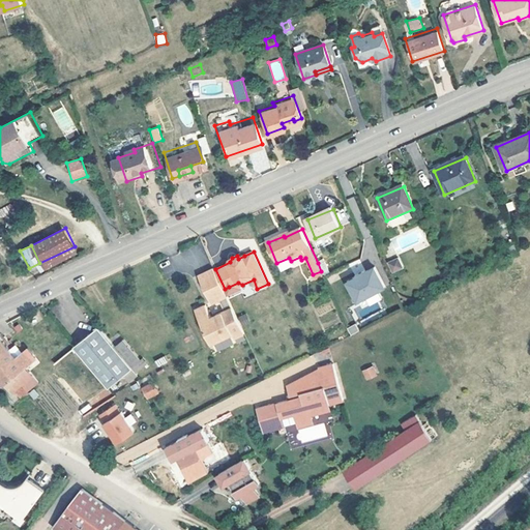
[(386,262),(391,273),(403,269),(398,257),(386,262)]
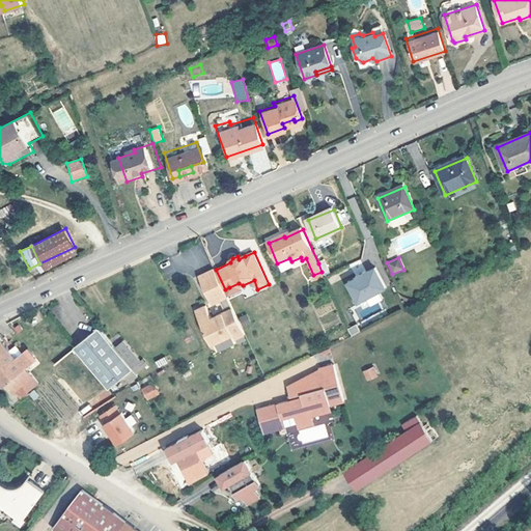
[(324,260),(318,263),(322,272),(325,278),(330,275),(324,260)]
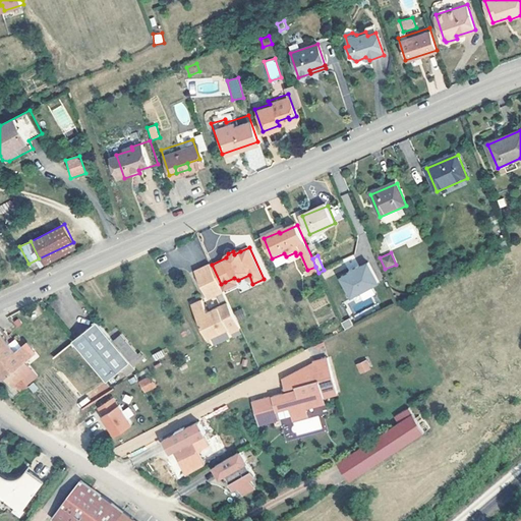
[(356,258),(345,263),(348,270),(358,266),(356,258)]
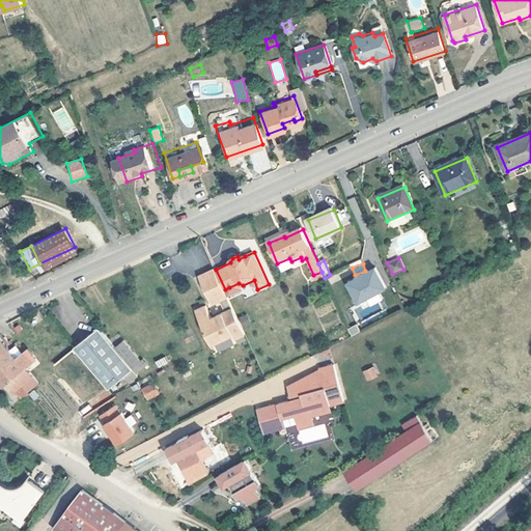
[(228,297),(225,289),(216,270),(216,269),(200,275),(210,298),(217,301),(220,300),(225,311),(212,317),(205,305),(196,309),(211,344),(242,329),(242,328),(228,297)]
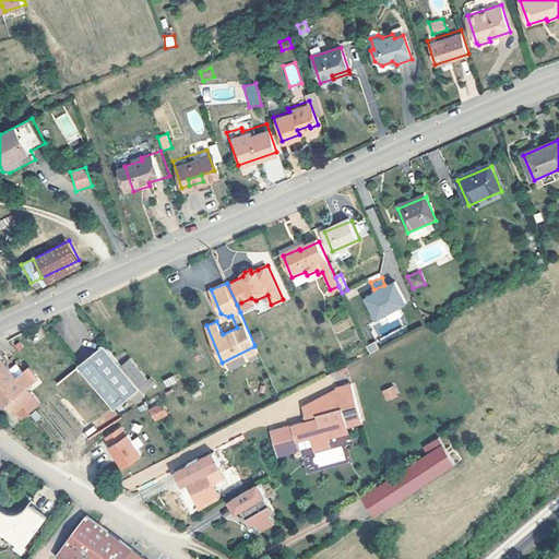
[(396,284),(387,288),(385,287),(375,293),(375,294),(366,298),(376,319),(406,306),(396,284)]
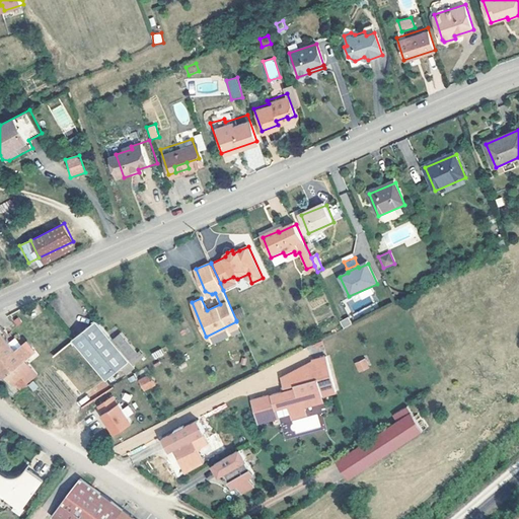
[(349,317),(340,320),(343,328),(352,324),(349,317)]
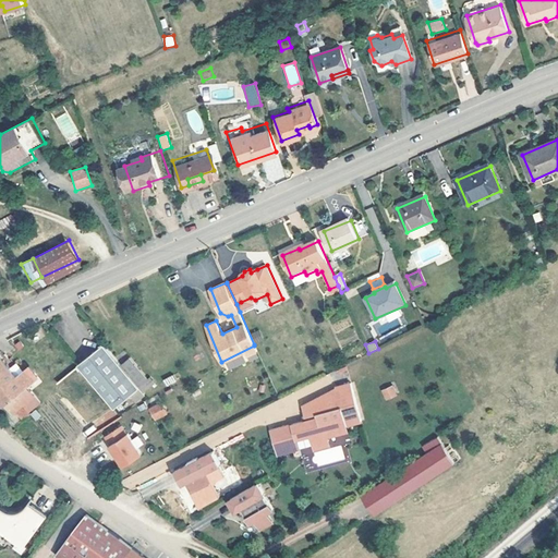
[(114,405),(136,387),(118,365),(102,346),(80,364),(114,405)]
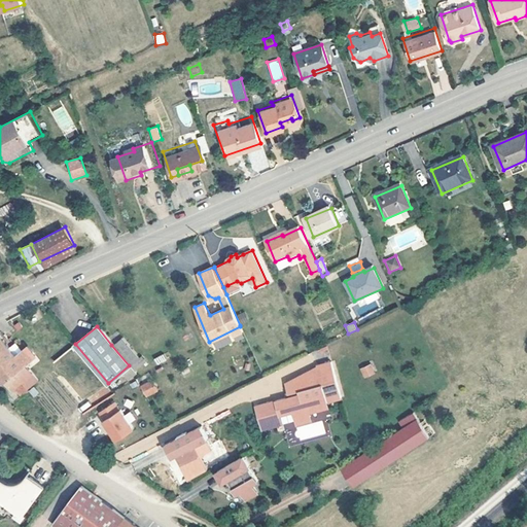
[(240,327),(231,331),(233,337),(242,332),(240,327)]
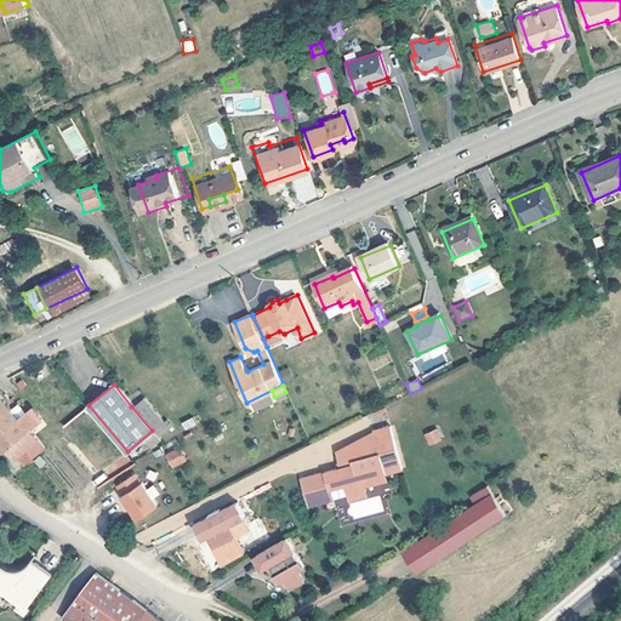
[(0,415),(29,450),(41,440),(30,427),(22,416),(21,417),(0,391),(0,415)]
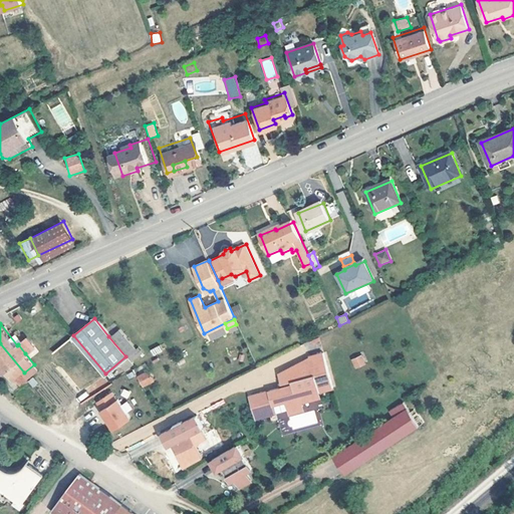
[(108,336),(125,356),(140,344),(123,324),(108,336)]
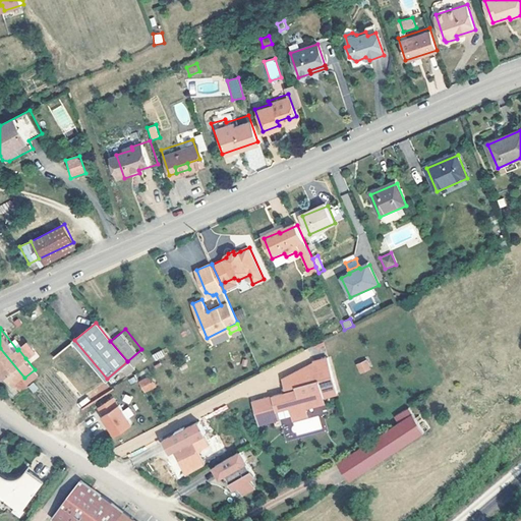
[(67,336),(57,345),(77,369),(89,361),(67,336)]
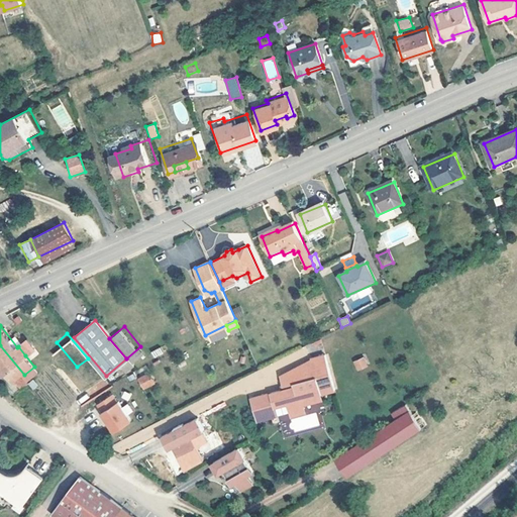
[(18,346),(25,355),(32,350),(25,340),(18,346)]
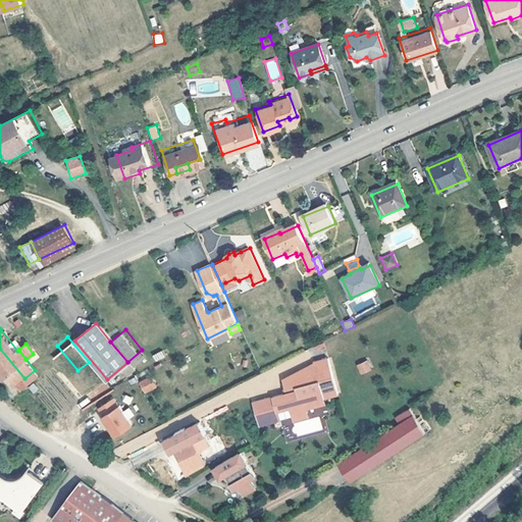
[(34,389),(24,378),(0,349),(0,369),(20,396),(23,393),(29,398),(36,392),(34,389)]
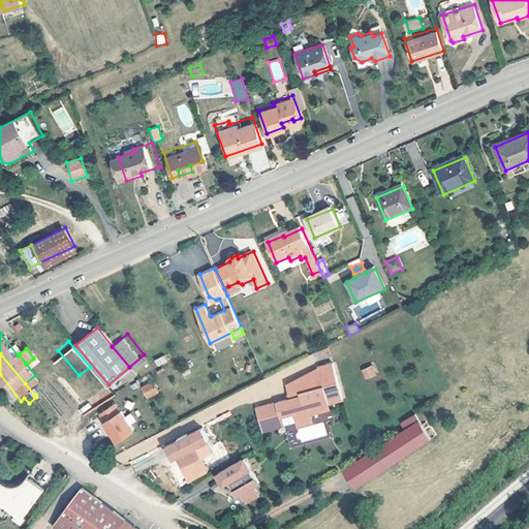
[(155,359),(156,366),(166,363),(164,356),(155,359)]
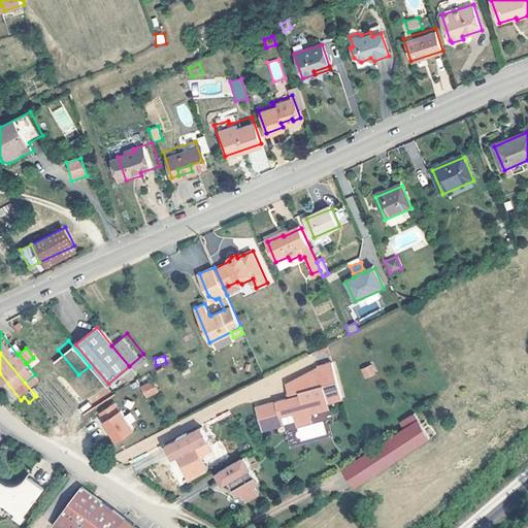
[(360,369),(365,380),(376,373),(371,363),(360,369)]
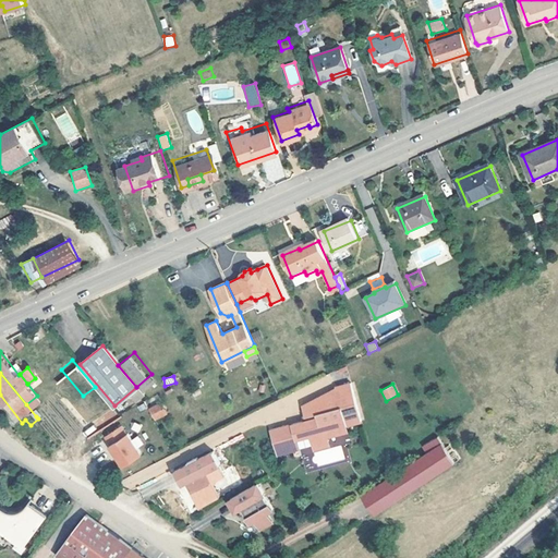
[(362,424),(350,386),(335,391),(336,392),(303,412),(308,426),(294,432),(299,446),(313,441),(322,455),(325,452),(324,451),(331,447),(329,441),(343,437),(341,432),(348,429),(362,424)]
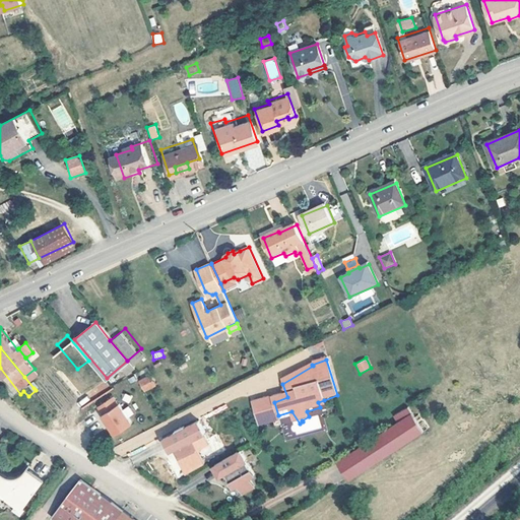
[(24,377),(34,388),(43,380),(35,369),(24,377)]
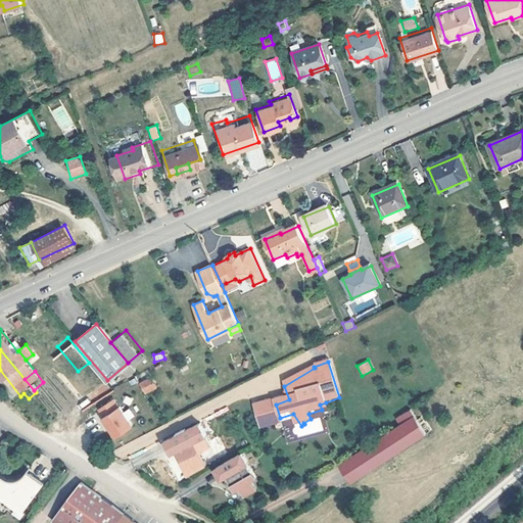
[(150,377),(138,384),(145,395),(157,388),(150,377)]
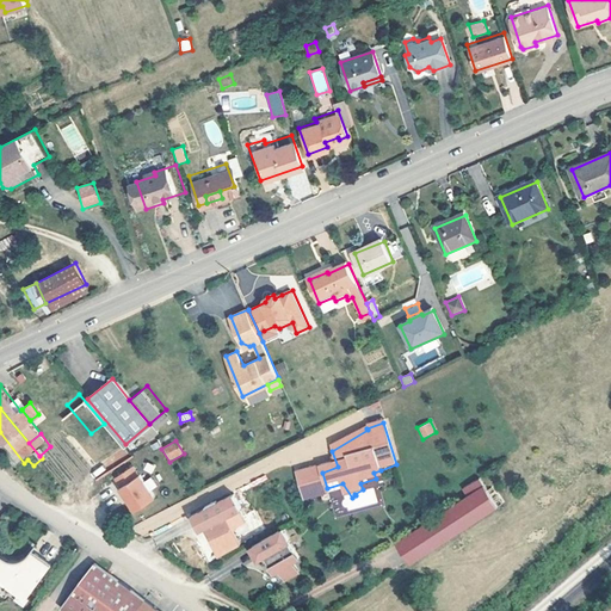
[(104,458),(112,476),(134,468),(125,450),(104,458)]
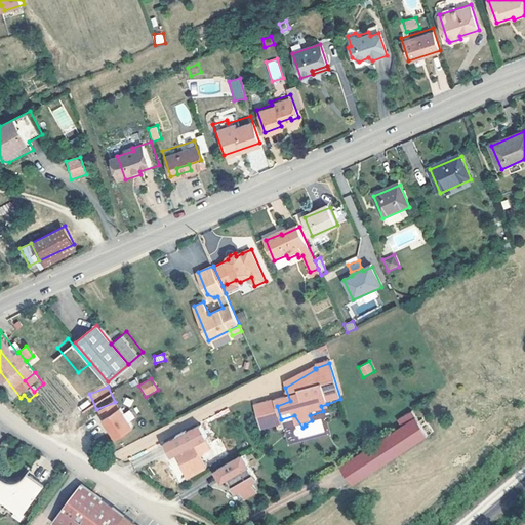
[(112,432),(110,433),(116,441),(132,429),(119,409),(118,410),(113,403),(97,412),(104,420),(103,421),(108,429),(109,428),(112,432)]
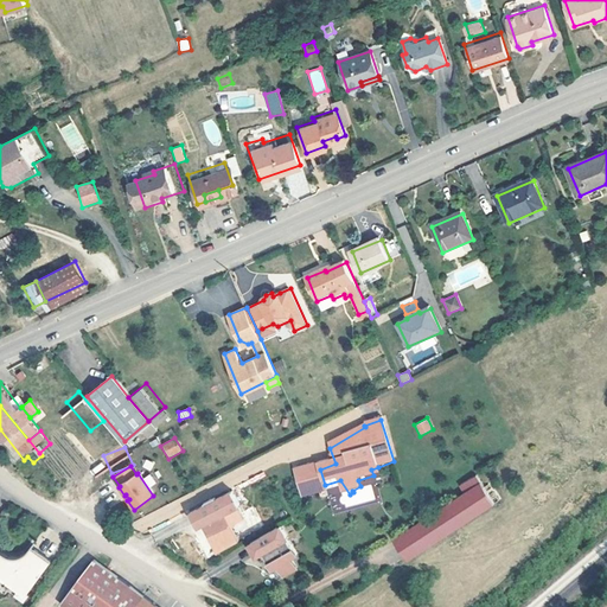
[(479,472),(462,484),(467,492),(396,536),(409,560),(498,500),(479,472)]
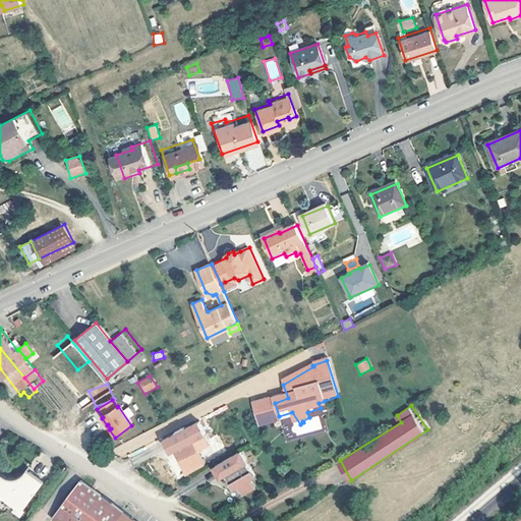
[(122,411),(128,418),(134,414),(128,407),(122,411)]
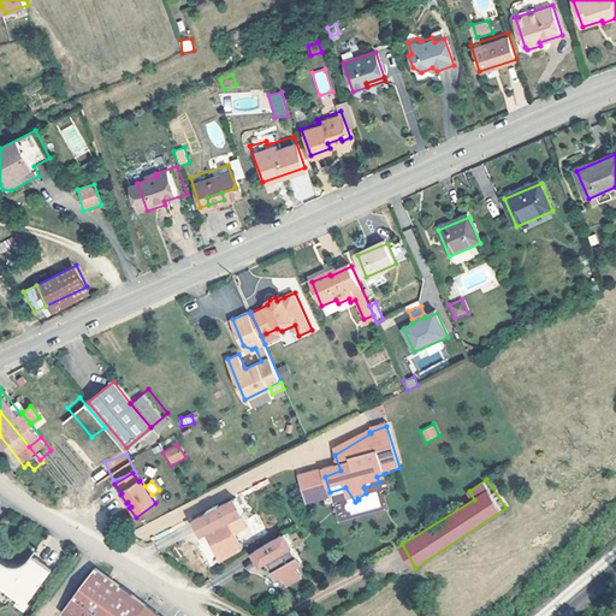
[(207,526),(209,529),(217,543),(238,529),(236,525),(248,517),(243,510),(246,509),(238,496),(196,519),(202,529),(207,526)]
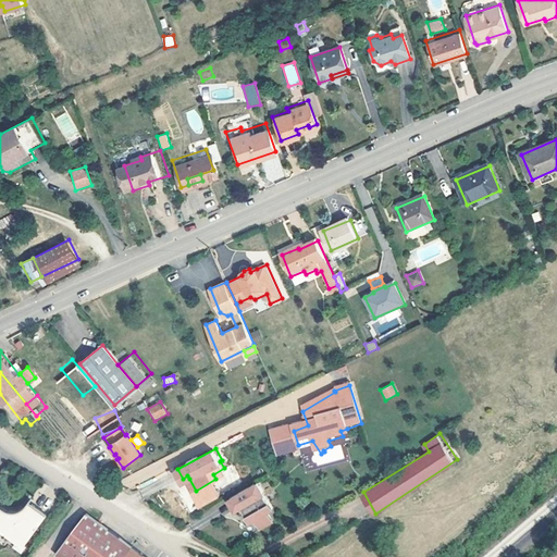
[(121,475),(125,486),(164,473),(161,462),(121,475)]
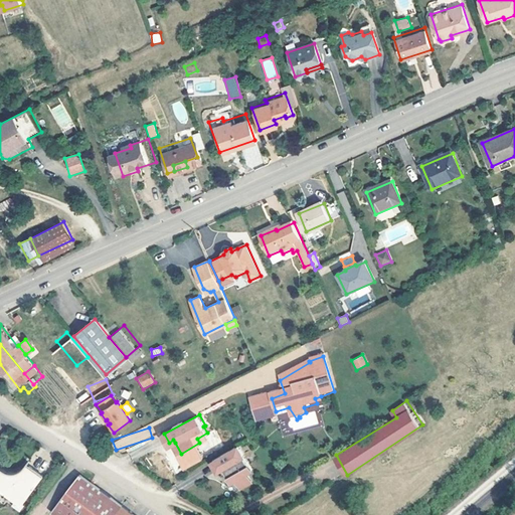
[(222,472),(228,469),(232,466),(237,475),(240,475),(242,479),(240,480),(245,488),(256,482),(251,473),(256,470),(242,446),(216,462),(222,472)]
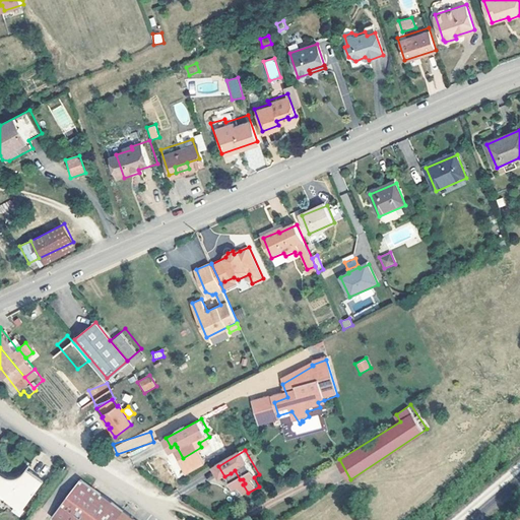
[(45,481),(28,469),(23,475),(21,476),(16,476),(12,475),(9,473),(2,468),(0,470),(0,489),(7,495),(12,507),(16,506),(17,507),(19,504),(25,508),(45,481)]
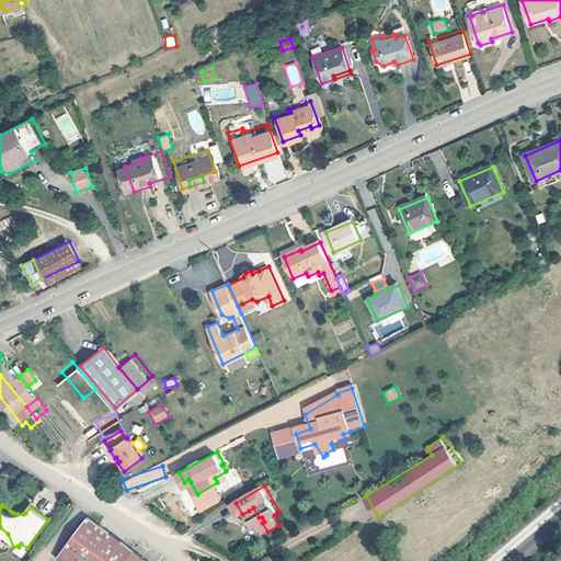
[(258,525),(262,523),(264,522),(262,517),(259,517),(253,507),(249,511),(258,525)]
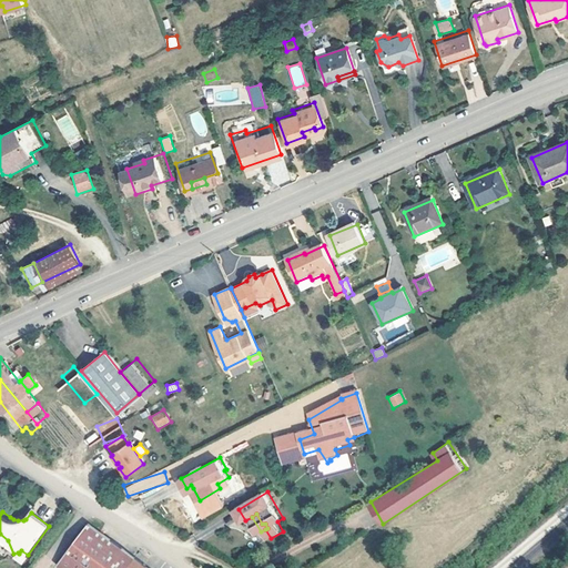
[(59,563),(66,567),(125,567),(134,558),(88,524),(59,563)]
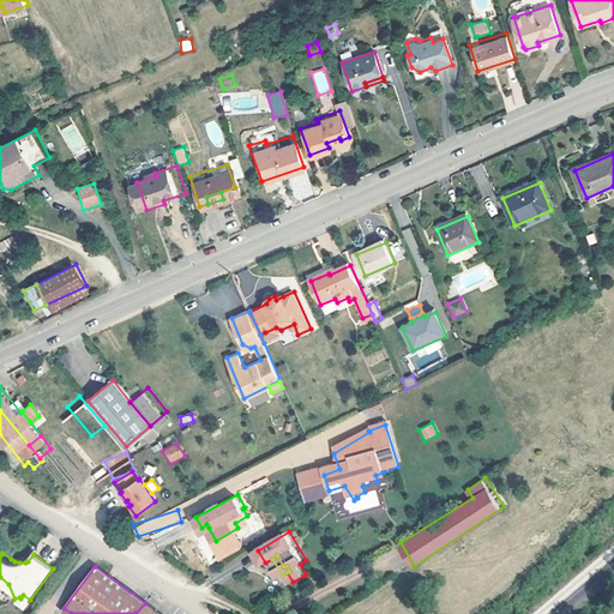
[(160,613),(145,603),(136,613),(160,613)]
